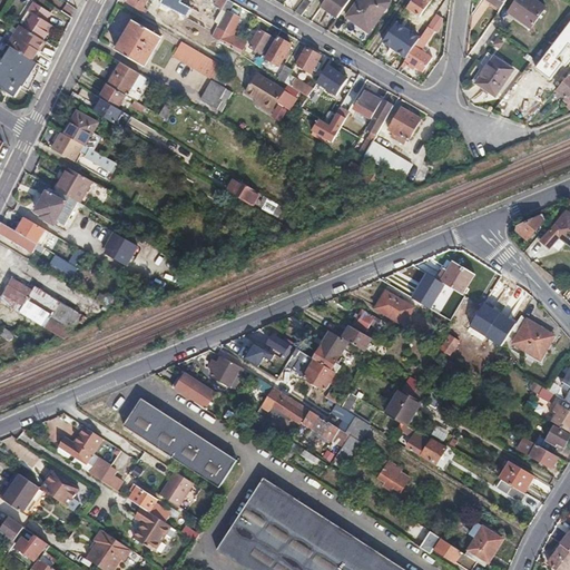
[(126,0),(126,1),(141,11),(148,0),(126,0)]
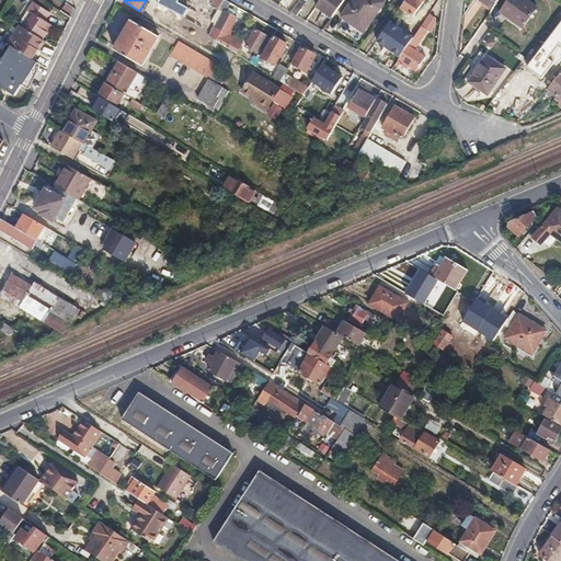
[(158,0),(157,3),(164,9),(169,8),(181,14),(181,15),(210,32),(214,26),(215,22),(205,16),(192,9),(174,0),(158,0)]
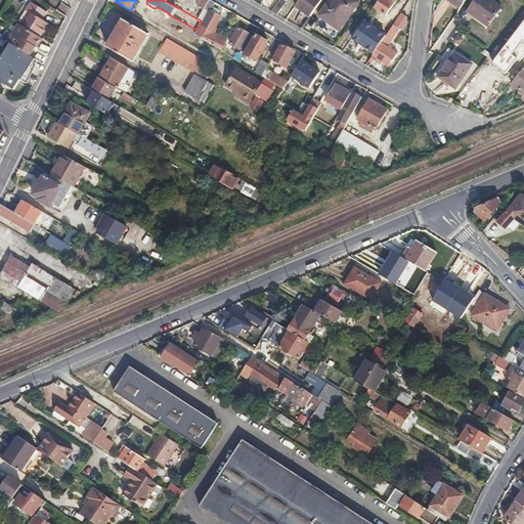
[(209,0),(195,0),(199,1),(198,4),(191,15),(201,20),(207,9),(208,7),(206,6),(209,0)]
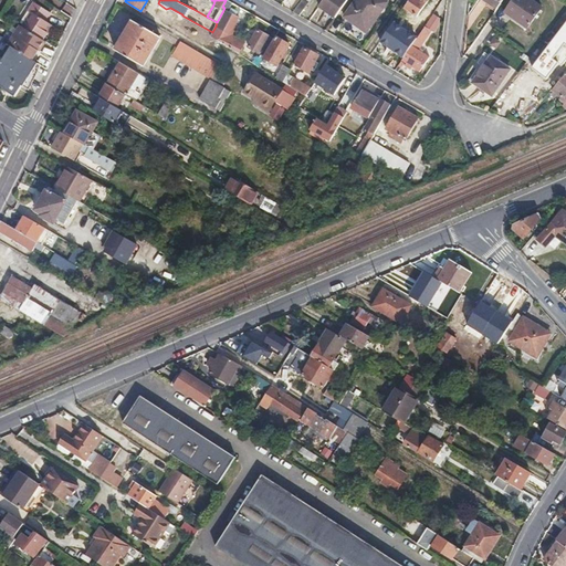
[(231,2),(228,0),(226,0),(222,7),(224,8),(223,10),(227,11),(231,2)]
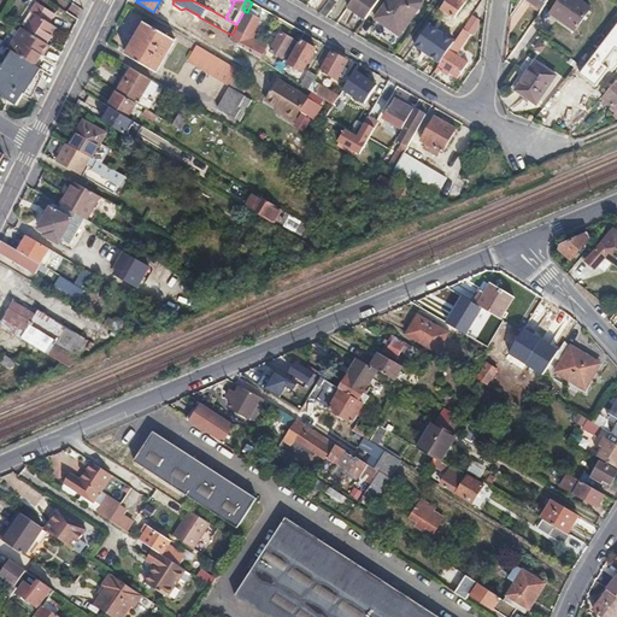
[(333,0),(329,0),(321,12),(327,17),(338,3),(333,0)]
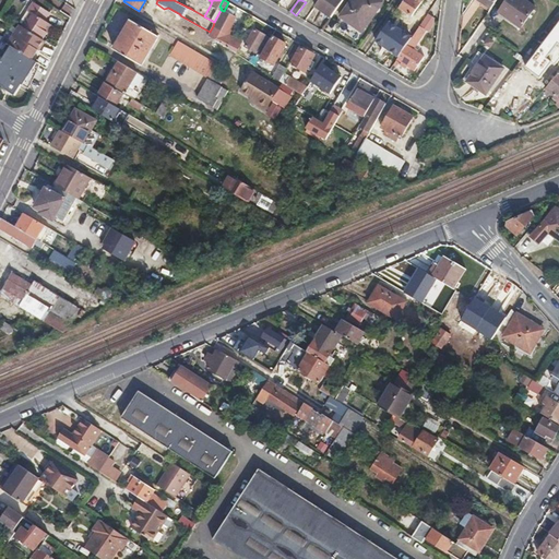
[(320,0),(316,6),(331,18),(343,0),(320,0)]
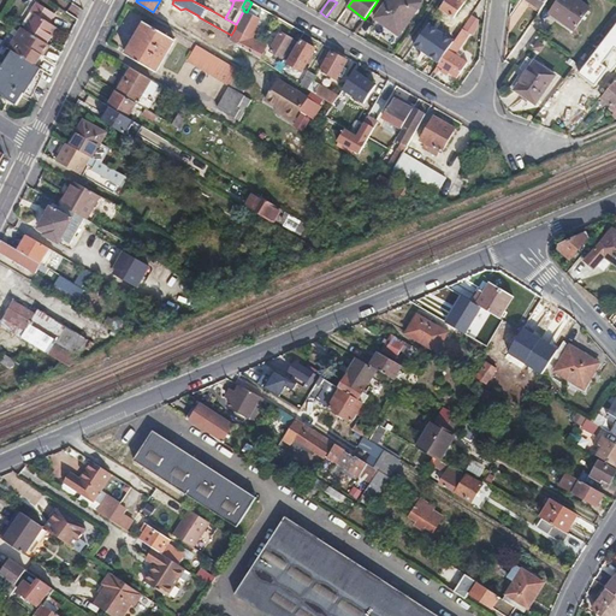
[(419,0),(388,0),(375,18),(400,34),(422,3),(419,0)]
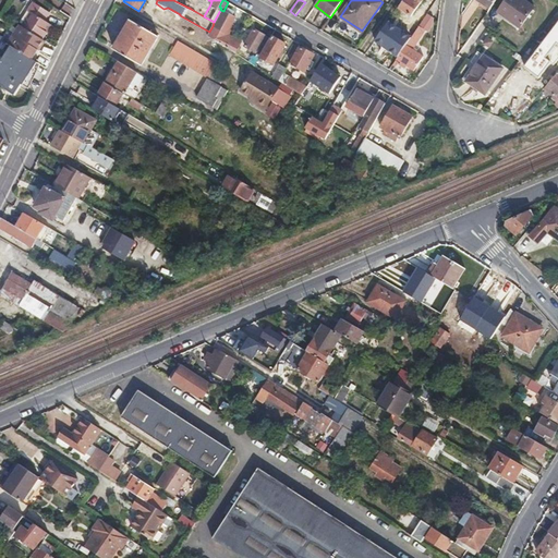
[(405,0),(404,2),(403,1),(399,8),(411,17),(415,11),(411,8),(411,7),(415,0),(405,0)]
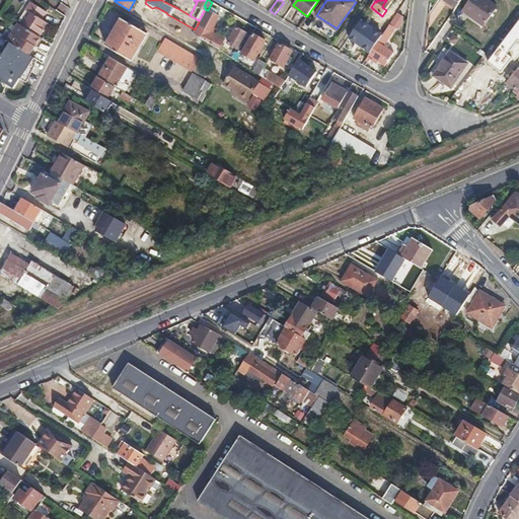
[(487,0),(469,0),(463,10),(484,25),(497,7),(487,0)]
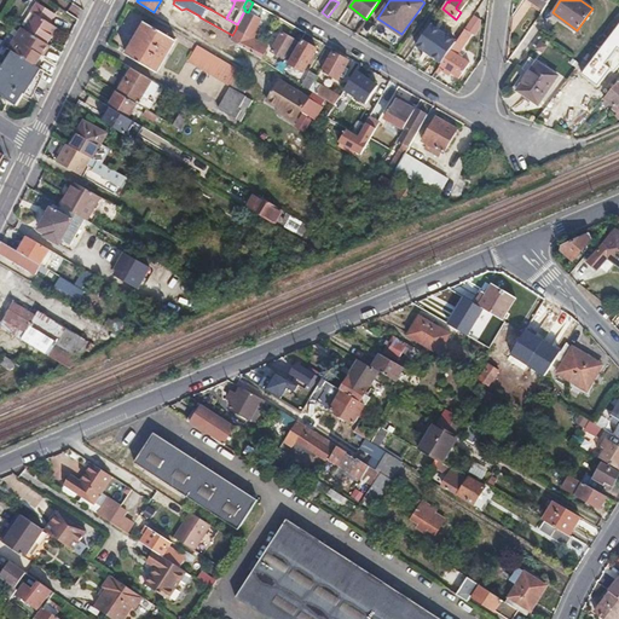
[(33,11),(35,13),(50,22),(56,13),(38,1),(33,11)]
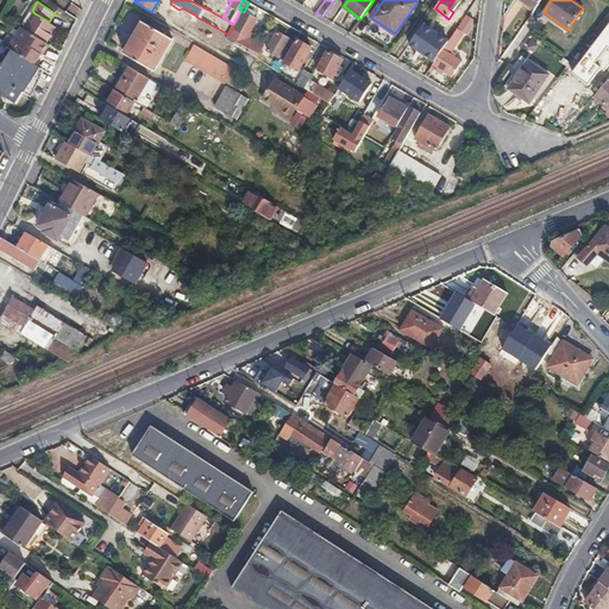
[(232,29),(228,35),(226,38),(248,51),(257,57),(263,46),(249,38),(255,27),(253,26),(256,19),(244,12),(240,11),(233,24),(232,29)]
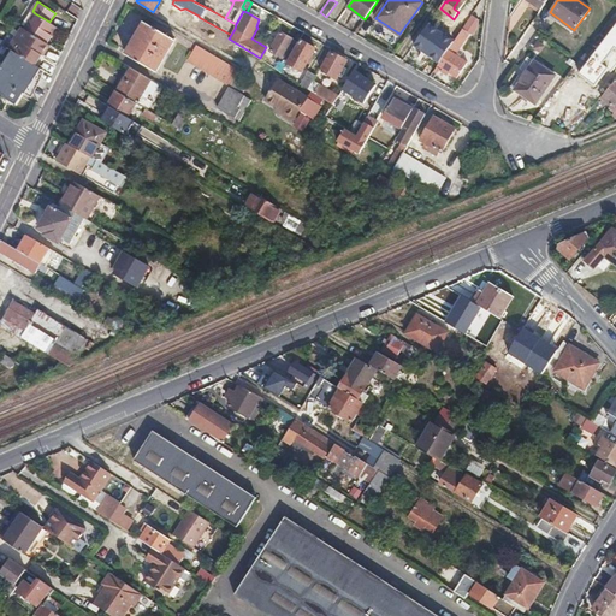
[(35,13),(24,29),(48,43),(57,28),(49,22),(35,13)]
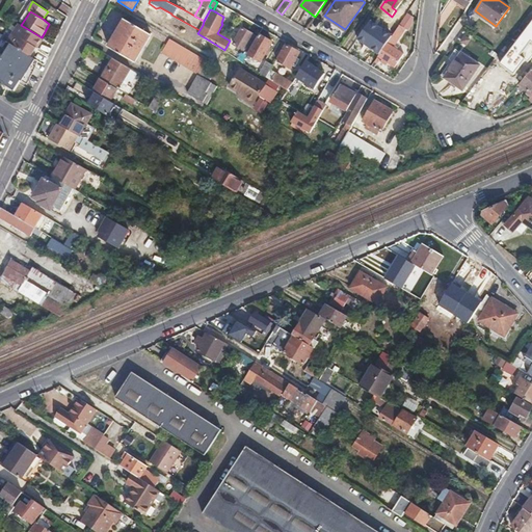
[(389,40),(386,45),(380,53),(378,56),(382,59),(380,61),(383,63),(384,60),(388,62),(395,67),(403,53),(394,47),(396,44),(405,29),(408,31),(411,26),(413,18),(406,14),(399,25),(389,40)]
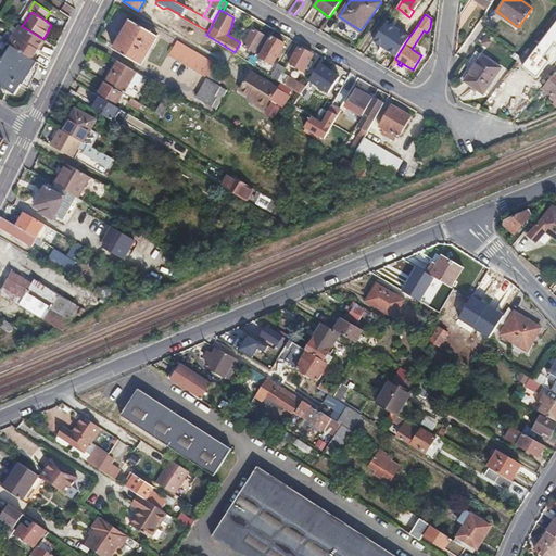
[(131,21),(114,49),(141,64),(156,37),(131,21)]
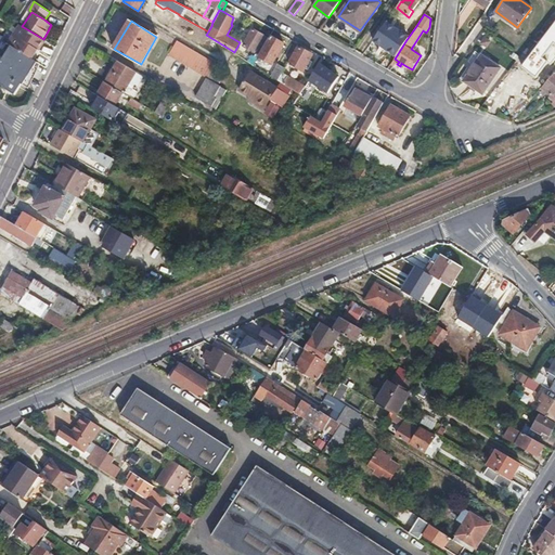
[(39,50),(44,40),(43,39),(22,26),(20,25),(9,43),(34,60),(39,50)]
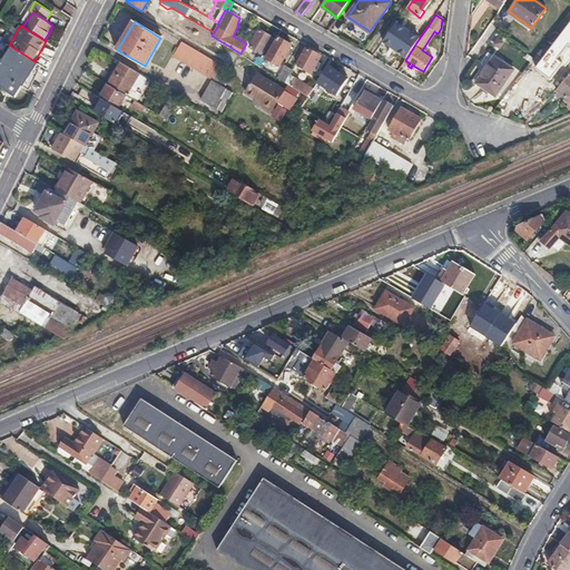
[(394,27),(383,41),(408,57),(413,48),(416,42),(397,29),(394,27)]
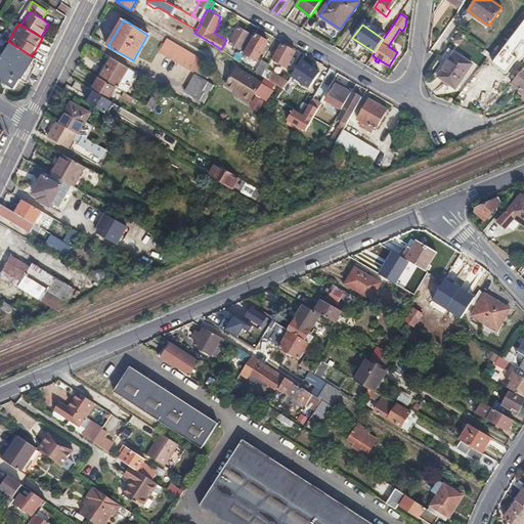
[(238,28),(230,43),(241,48),(248,34),(238,28)]
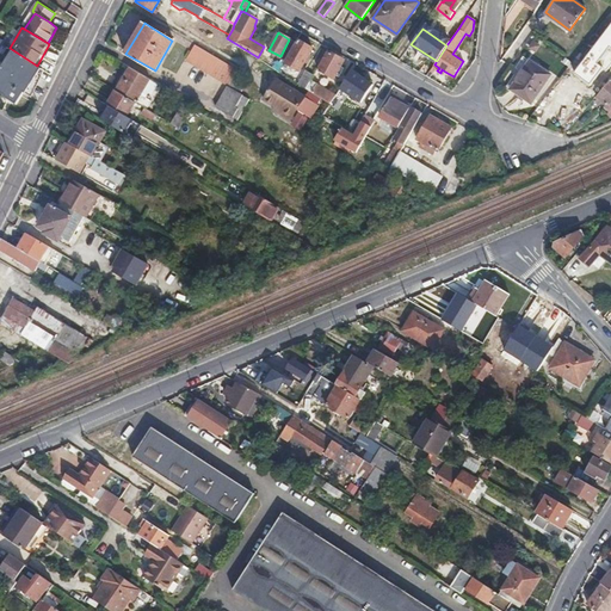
[(300,41),(288,62),(300,69),(312,48),(300,41)]
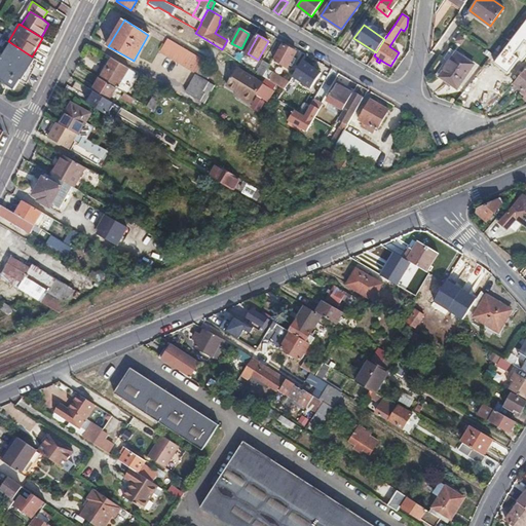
[(2,38),(0,41),(0,79),(5,82),(4,84),(13,89),(21,79),(24,81),(35,60),(32,57),(8,41),(2,38)]
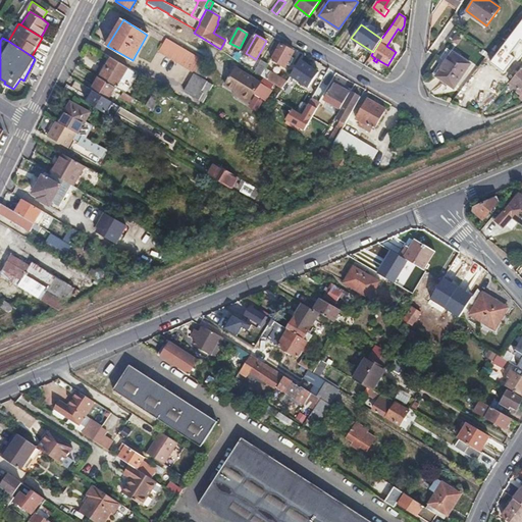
[(203,59),(167,38),(159,51),(196,72),(203,59)]
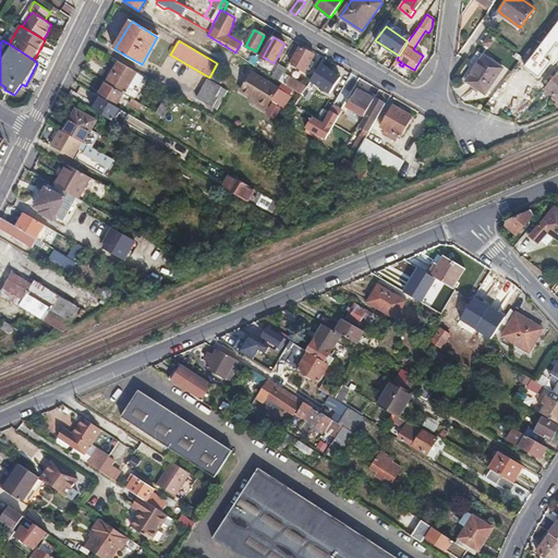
[(301,47),(292,62),(305,71),(314,56),(301,47)]
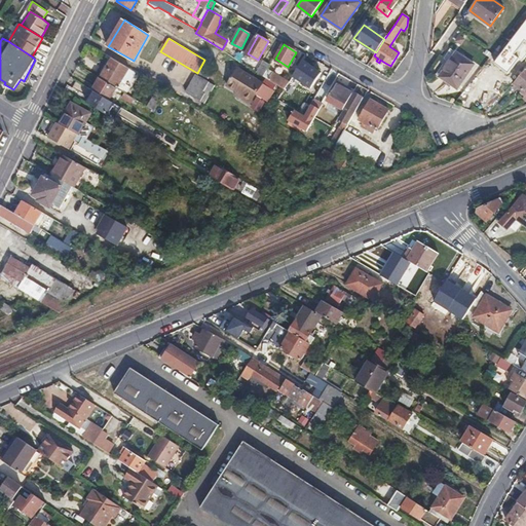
[(456,52),(441,76),(458,88),(474,64),(456,52)]
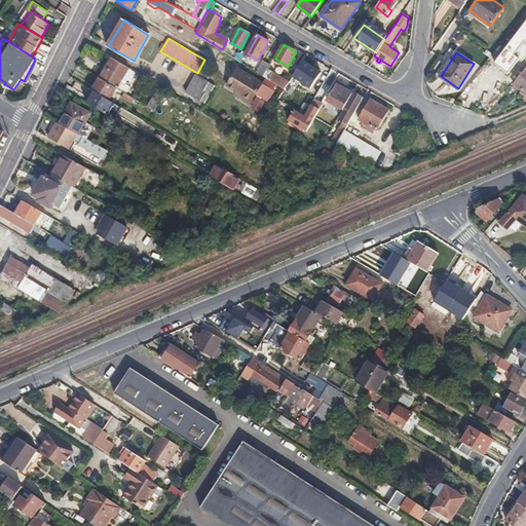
[(102,76),(101,78),(116,87),(118,88),(129,69),(112,58),(107,67),(102,76)]
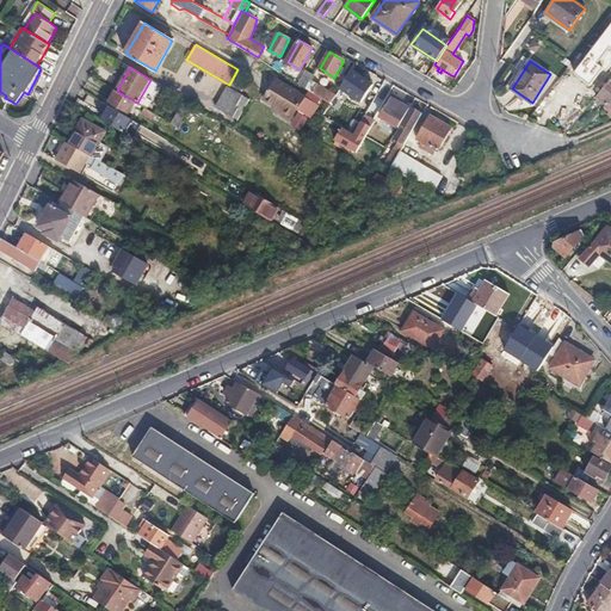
[(306,69),(298,84),(306,88),(310,79),(314,74),(306,69)]
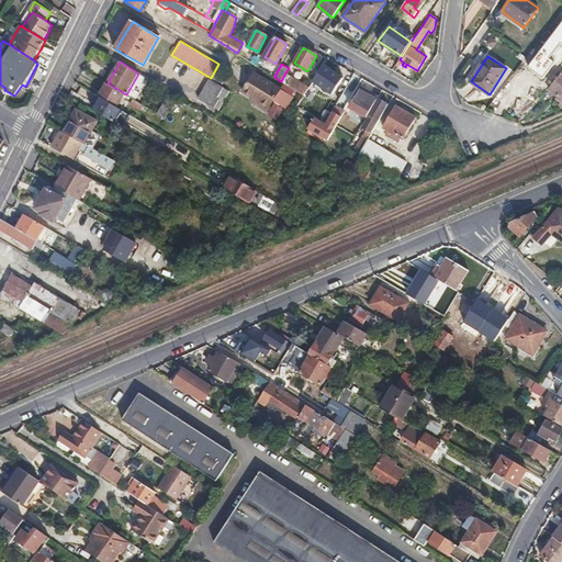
[(341,77),(324,65),(313,80),(332,93),(341,77)]
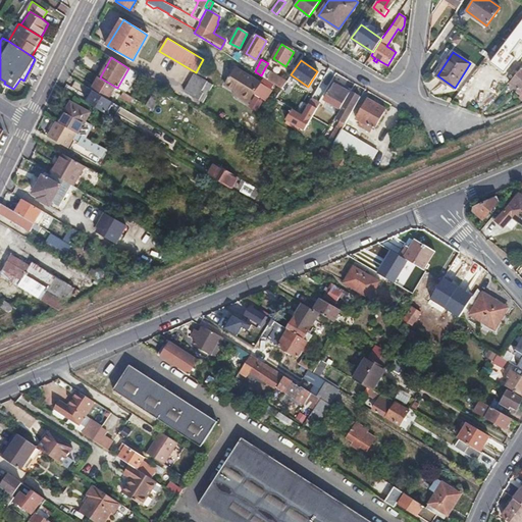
[(97,72),(101,75),(106,66),(102,64),(97,72)]
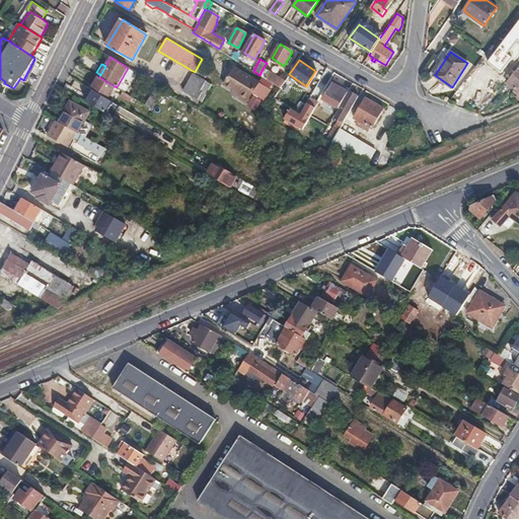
[(264,67),(260,75),(281,87),(285,81),(264,67)]
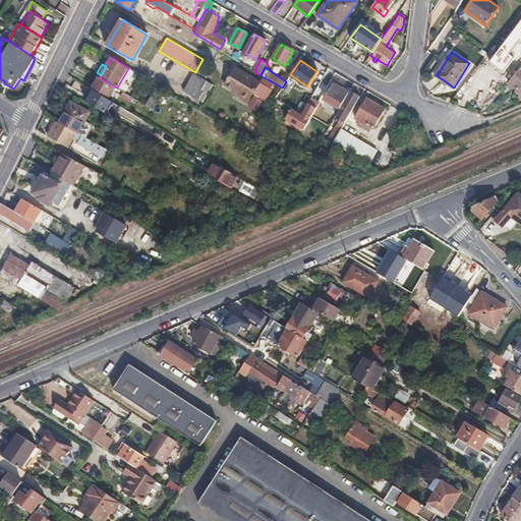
[(520,67),(510,82),(518,89),(516,92),(520,95),(519,98),(520,99),(520,67)]
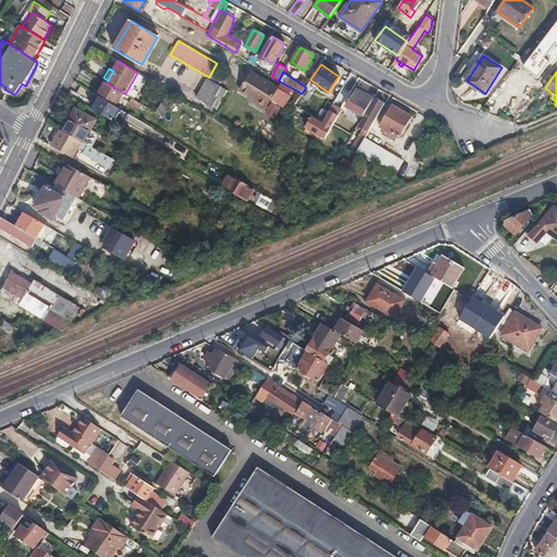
[(258,101),(255,107),(263,112),(279,88),(251,73),(240,90),(250,97),(258,101)]
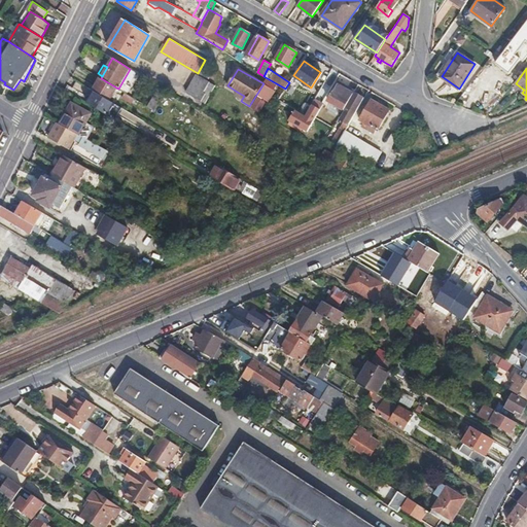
[(209,81),(197,74),(186,92),(201,101),(205,93),(203,92),(209,81)]
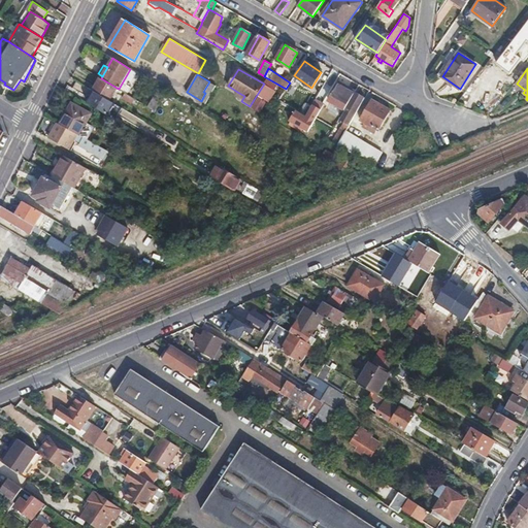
[(101,78),(93,91),(109,100),(117,88),(101,78)]
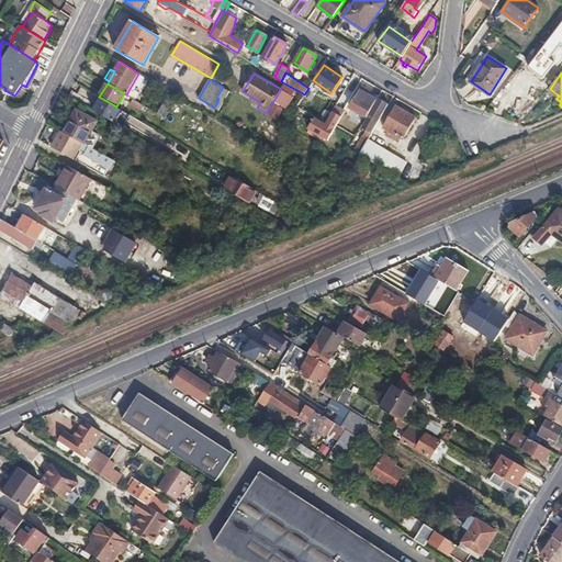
[(350,107),(367,116),(370,111),(377,99),(360,90),(350,107)]
